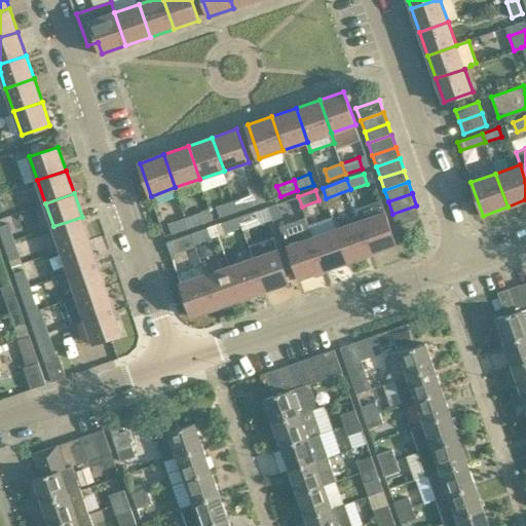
[(252,194),(234,200),(238,212),(255,205),(252,194)]
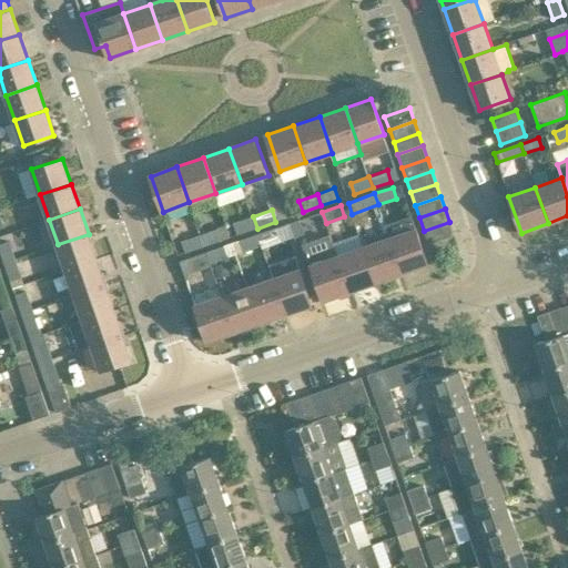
[(257,229),(253,216),(233,224),(237,235),(257,229)]
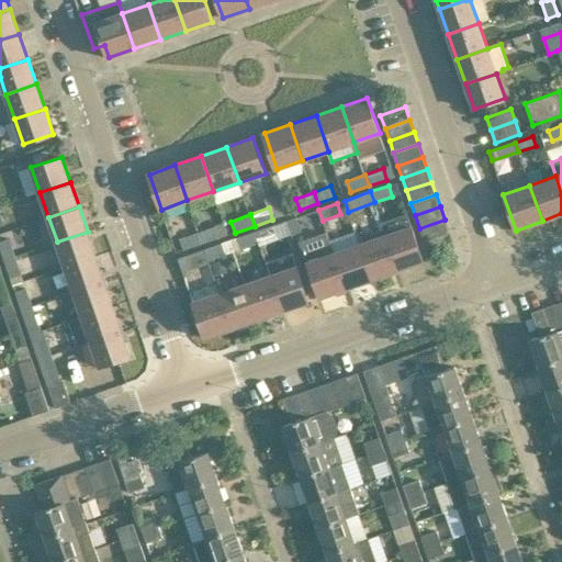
[(449,232),(445,220),(419,228),(424,240),(449,232)]
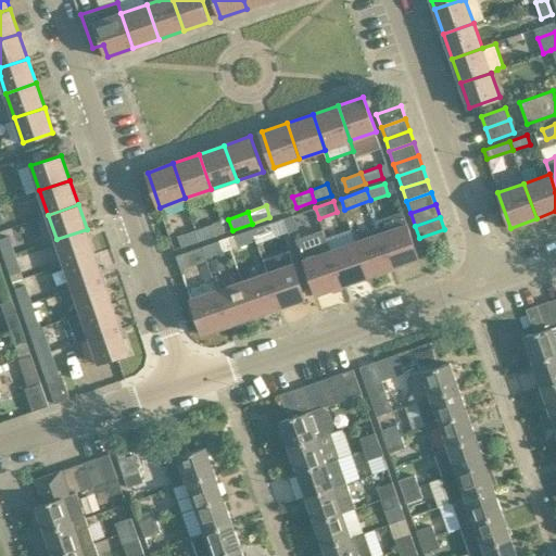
[(275,232),(274,229),(272,223),(253,229),(257,239),(275,232)]
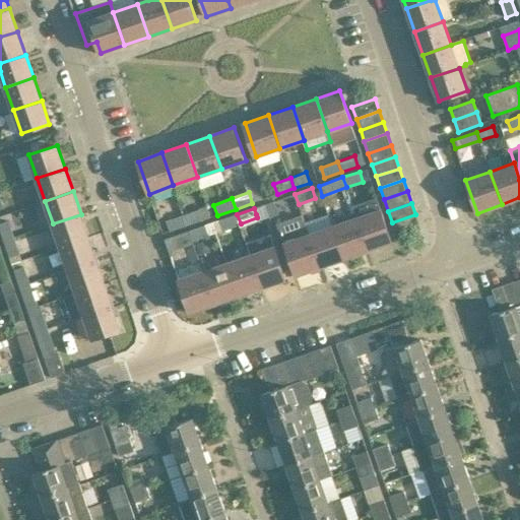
[(392,242),(381,209),(356,218),(368,251),(392,242)]
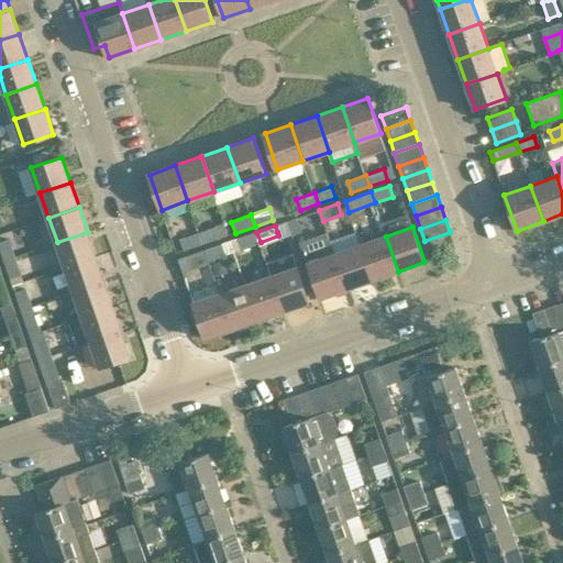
[(216,228),(199,233),(202,243),(219,238),(216,228)]
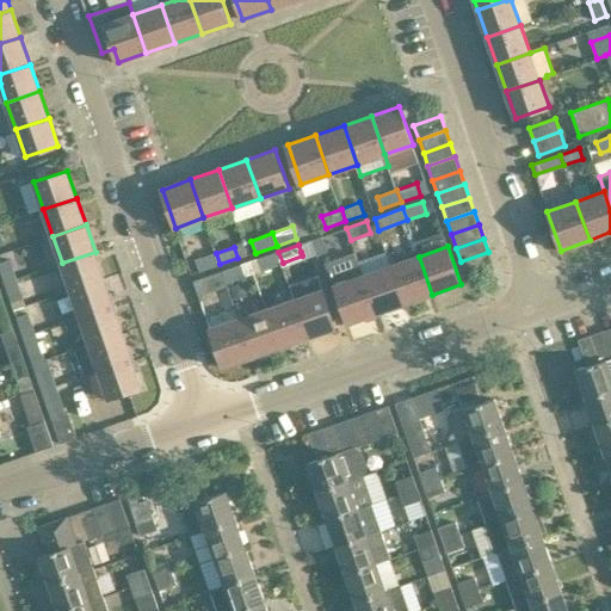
[(105,279),(96,252),(62,263),(72,290),(105,279)]
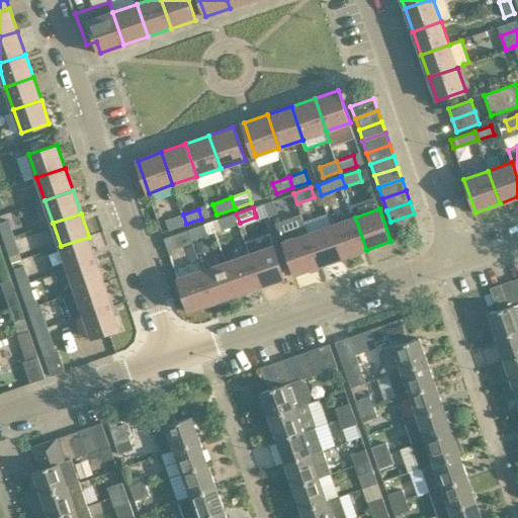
[(240,223),(236,213),(218,220),(221,230),(240,223)]
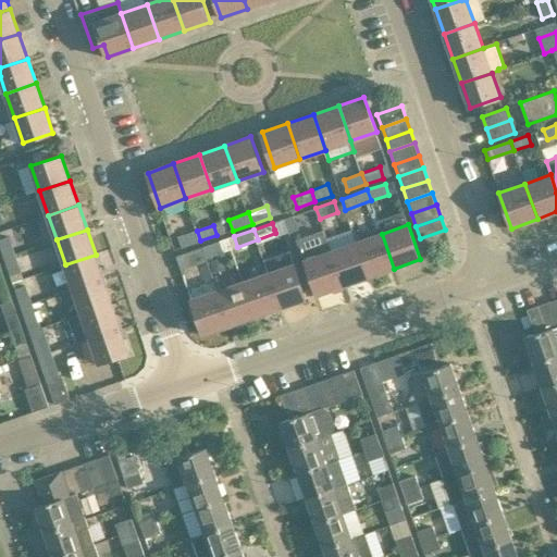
[(200,240),(197,231),(178,237),(182,247),(200,240)]
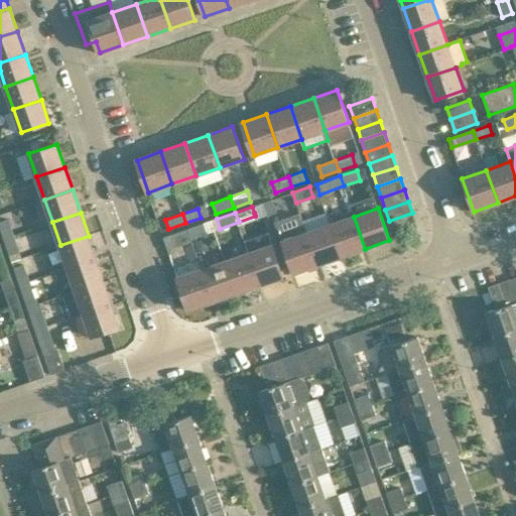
[(365,249),(354,217),(331,225),(342,257),(365,249)]
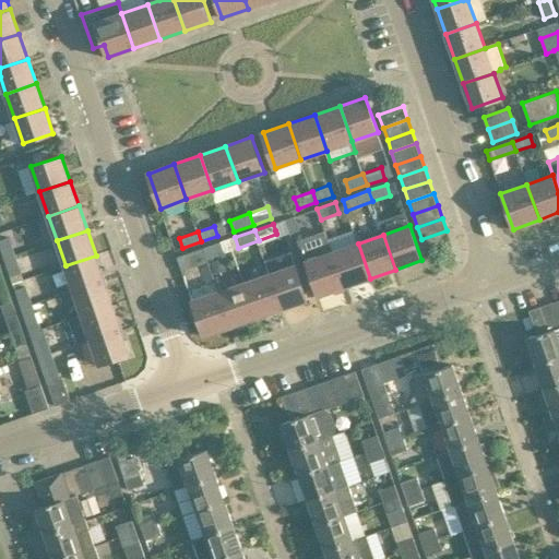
[(0,239),(0,245),(4,259),(15,256),(9,237),(0,239)]
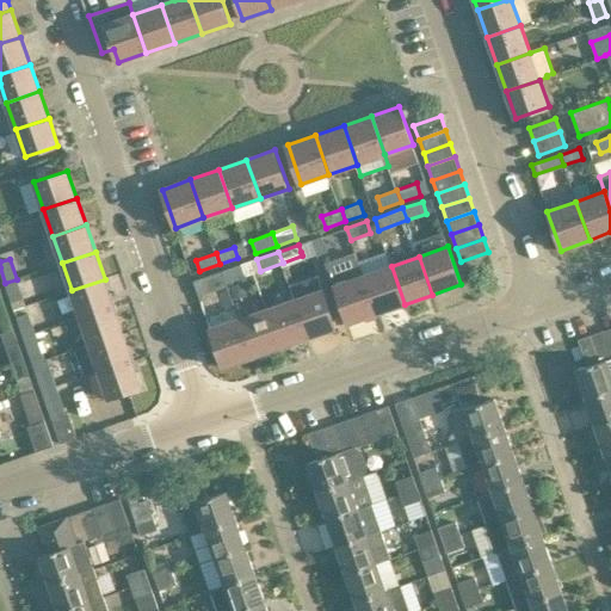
[(245,276),(241,265),(221,272),(224,283),(245,276)]
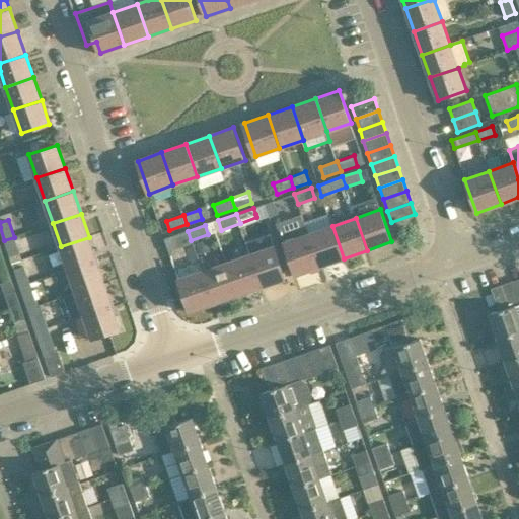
[(344,258),(332,226),(308,234),(319,267),(344,258)]
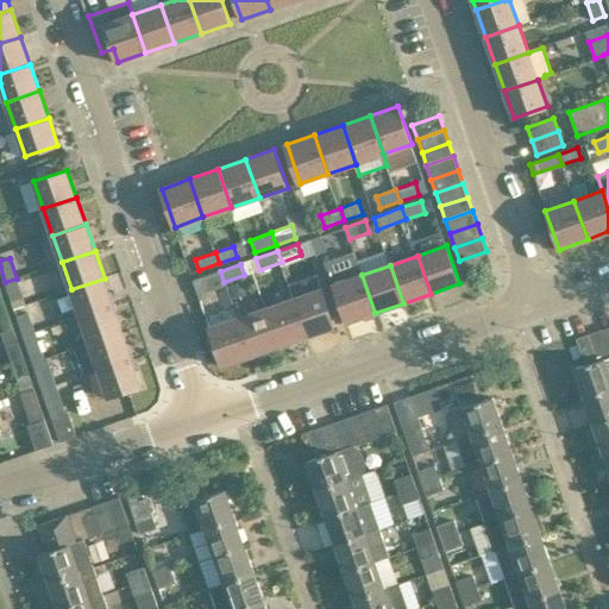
[(224,282),(220,271),(193,281),(198,295),(225,286),(224,282)]
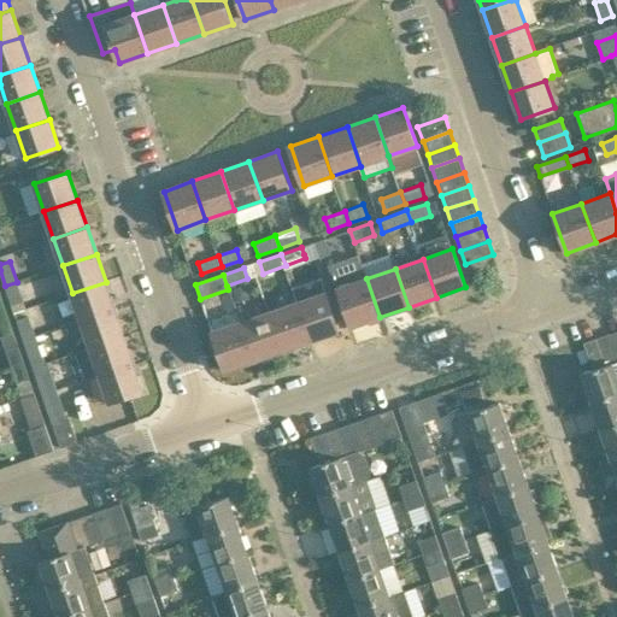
[(380,317),(366,278),(338,288),(351,327),(380,317)]
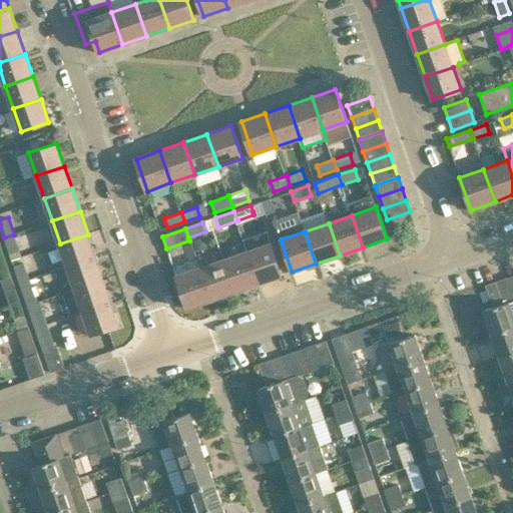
[(20,251),(14,234),(4,237),(10,254),(20,251)]
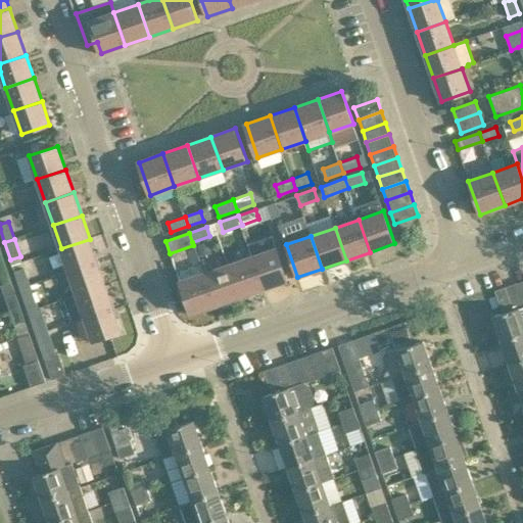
[(97,262),(90,239),(61,248),(69,272),(97,262)]
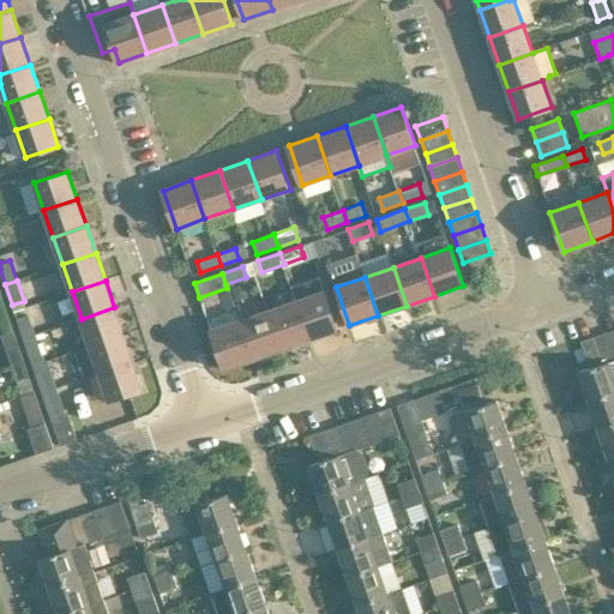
[(338,329),(325,290),(296,301),(309,338),(338,329)]
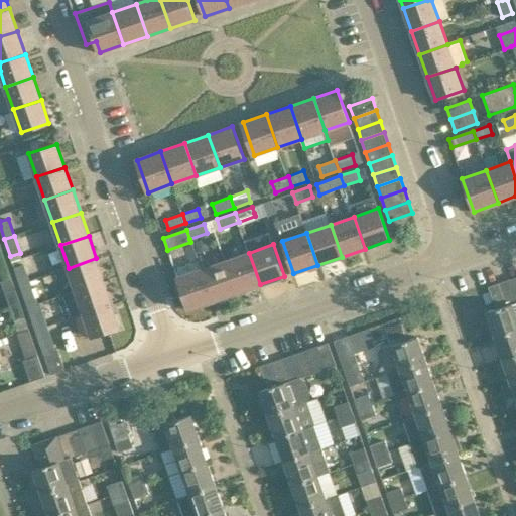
[(260,284),(249,253),(226,261),(237,293),(260,284)]
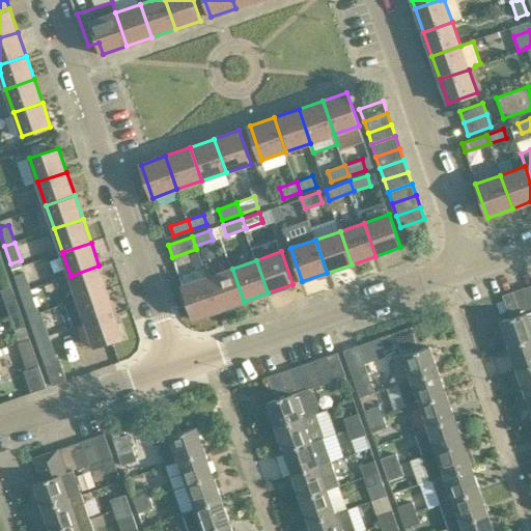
[(107,289),(99,266),(71,276),(78,298),(77,299),(77,300),(107,289)]
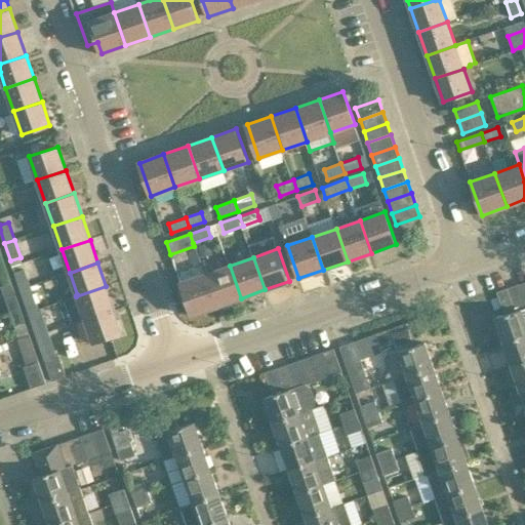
[(241,298),(230,266),(205,274),(216,307),(241,298)]
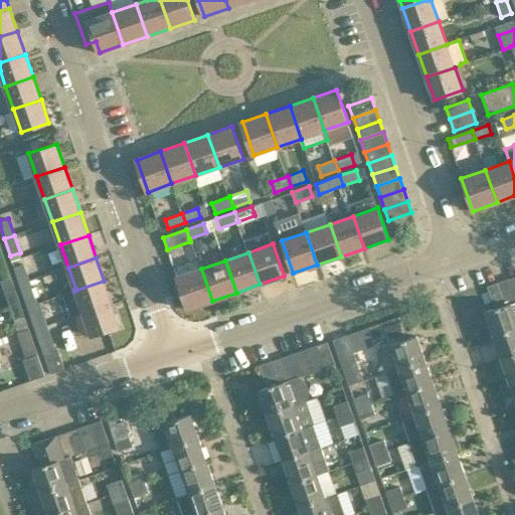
[(28,277),(24,264),(14,267),(19,280),(28,277)]
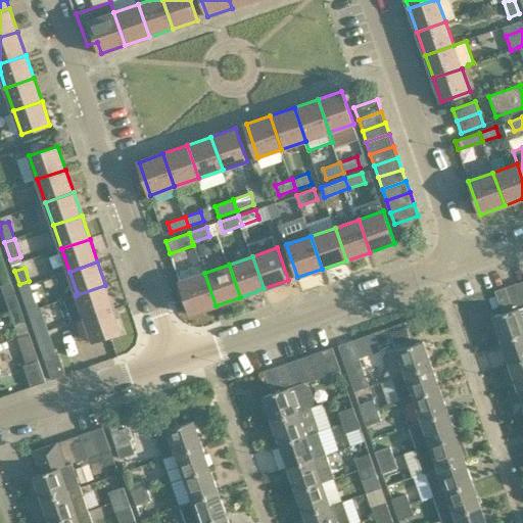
[(216,305),(204,273),(180,281),(192,314),(216,305)]
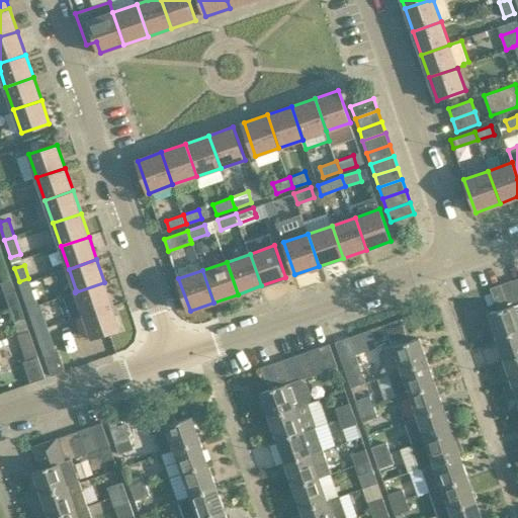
[(28,278),(19,281),(26,301),(35,298),(28,278)]
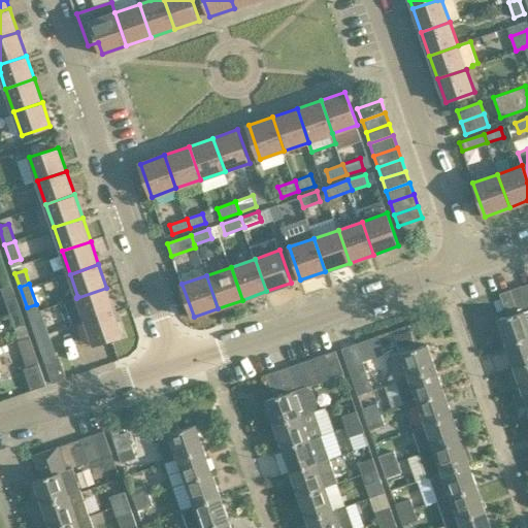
[(527,304),(522,287),(499,295),(507,317),(498,320),(506,344),(527,336),(527,304)]
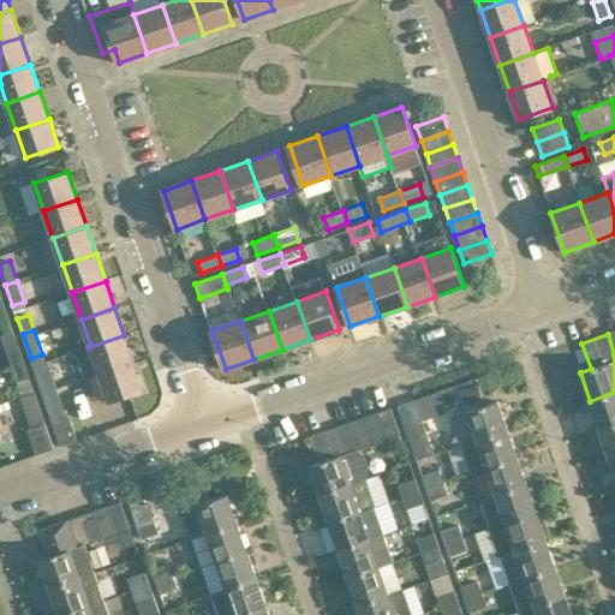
[(133,363),(124,335),(89,347),(89,346),(76,351),(85,377),(100,372),(101,374),(133,363)]
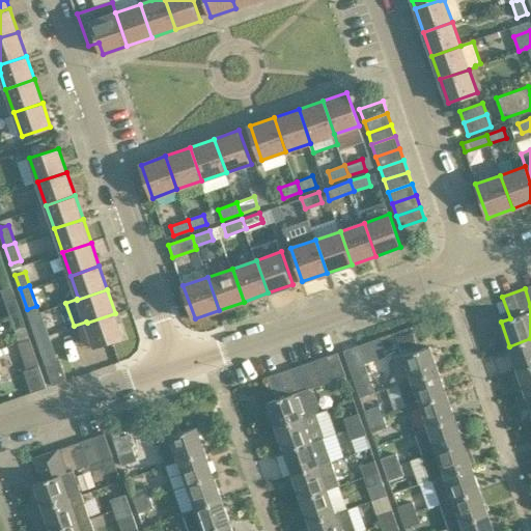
[(22,311),(17,296),(4,300),(10,315),(22,311)]
